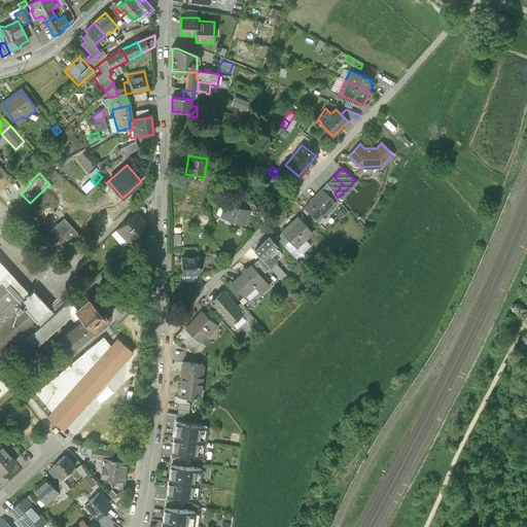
[(288,195),(292,185),(270,177),(266,185),(288,195)]
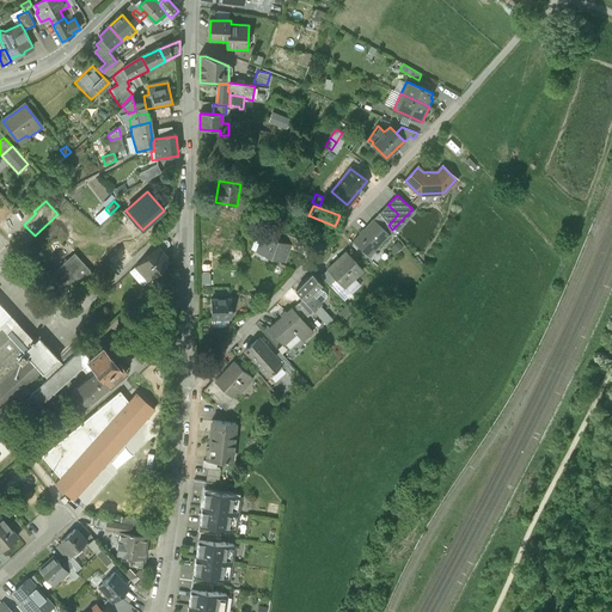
[(389,233),(373,220),(353,242),(363,251),(368,246),(373,250),(389,233)]
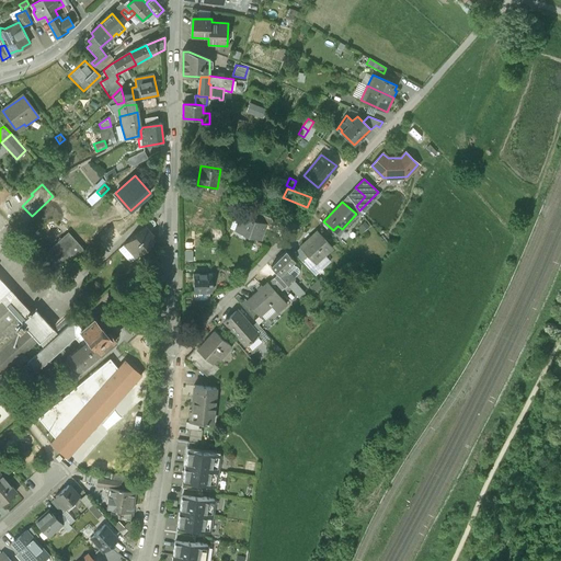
[(259,220),(242,214),(236,230),(260,239),(265,224),(265,222),(259,220)]
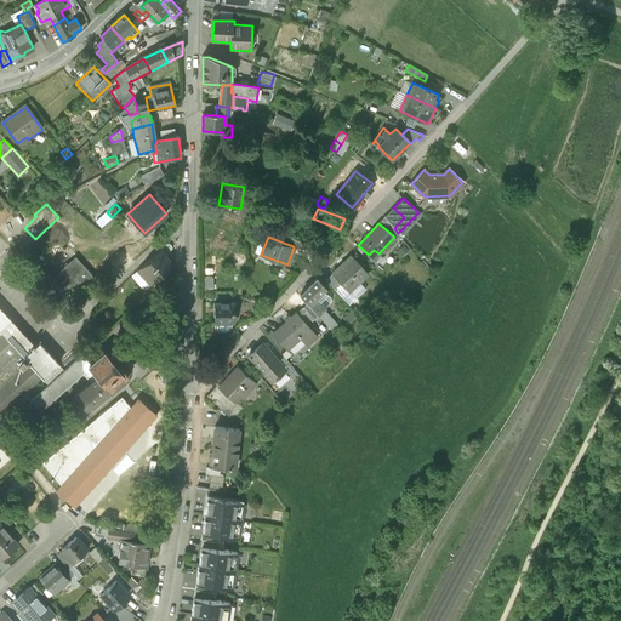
[(301,241),(289,237),(286,244),(294,246),(294,248),(298,249),(301,241)]
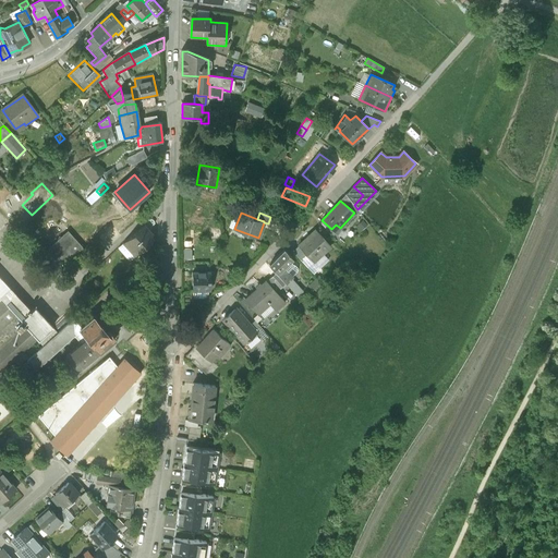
[(148,220),(123,243),(135,256),(155,239),(148,230),(155,225),(154,221),(148,220)]
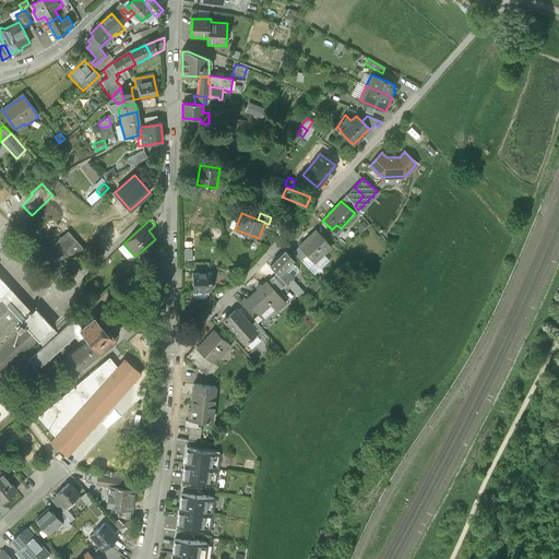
[(83,249),(67,232),(45,252),(55,262),(68,251),(73,258),(83,249)]
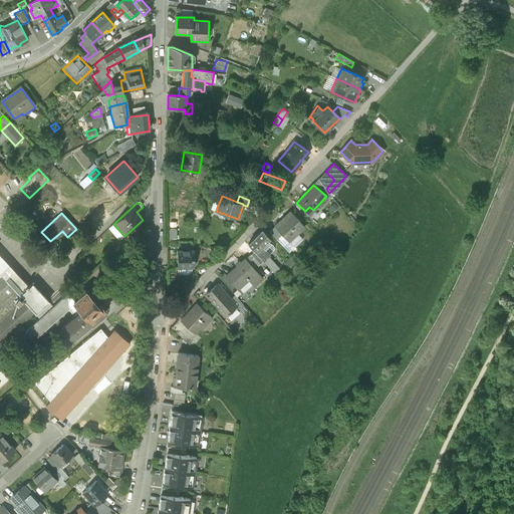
[(291,213),(276,226),(283,234),(289,241),(304,227),(291,213)]
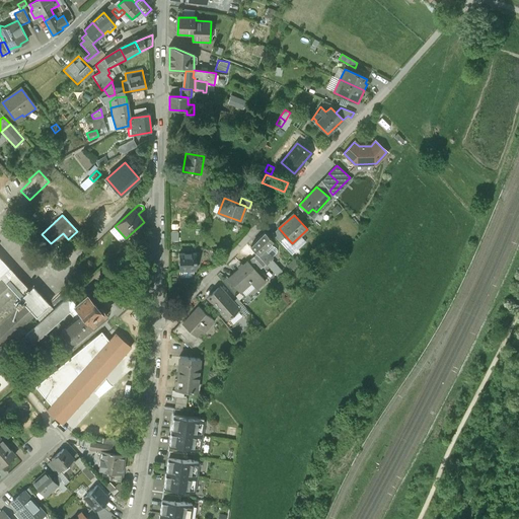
[(279,228),(273,233),(280,241),(286,236),(279,228)]
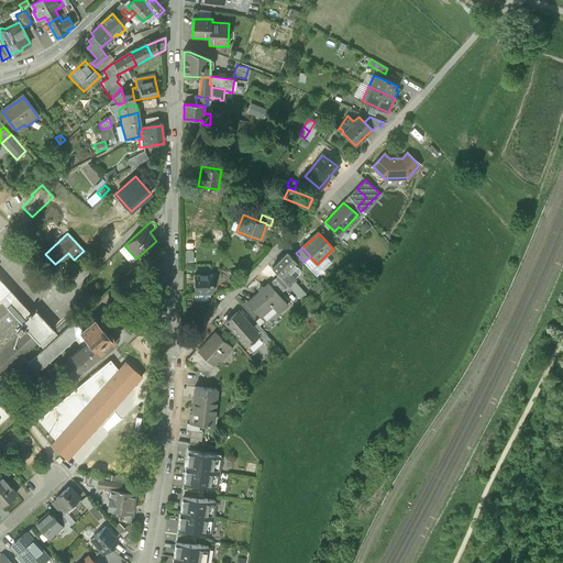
[(288,252),(272,266),(278,275),(288,285),(293,280),(300,274),(300,269),(293,262),(296,260),(288,252)]
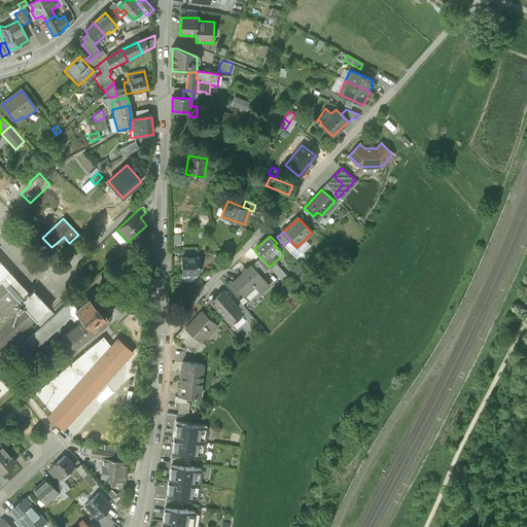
[(199,257),(182,257),(182,274),(199,274),(199,257)]
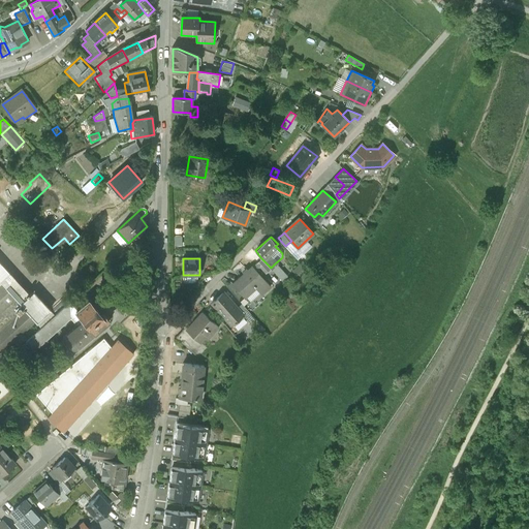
[(266,274),(272,269),(271,268),(261,258),(252,267),(256,271),(260,268),(266,274)]
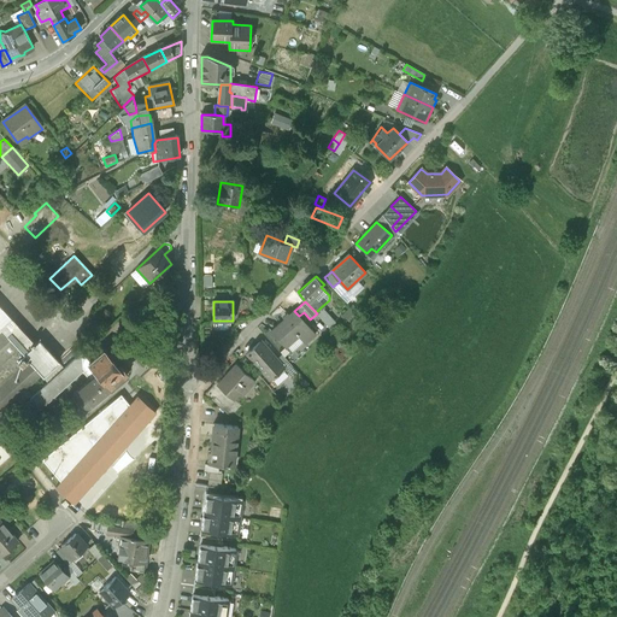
[(0,304),(0,362),(18,346),(1,328),(12,318),(0,304)]
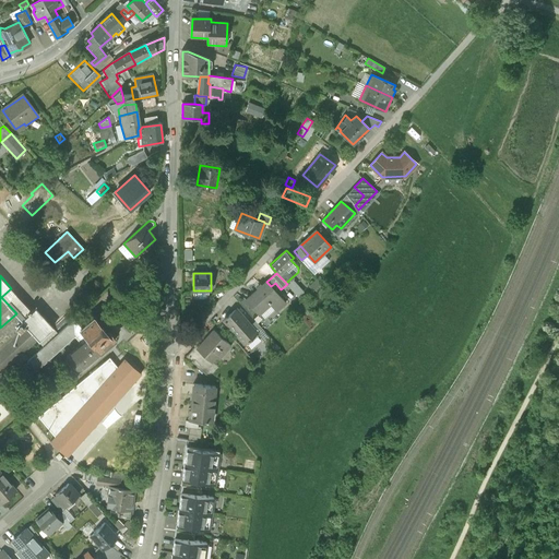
[(304,292),(290,278),(286,283),(287,284),(298,297),(304,292)]
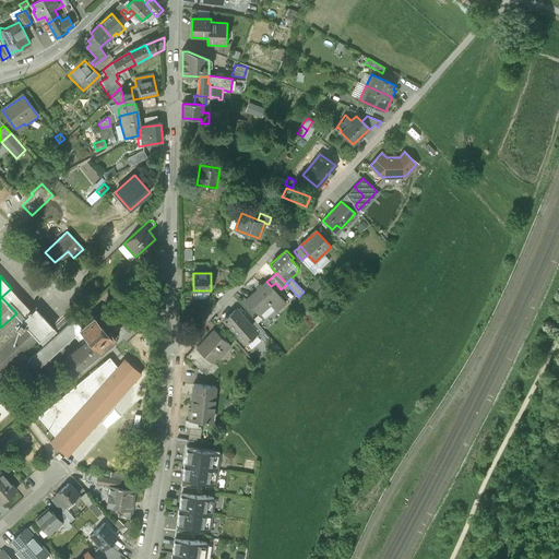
[(321,284),(316,278),(308,286),(313,292),(321,284)]
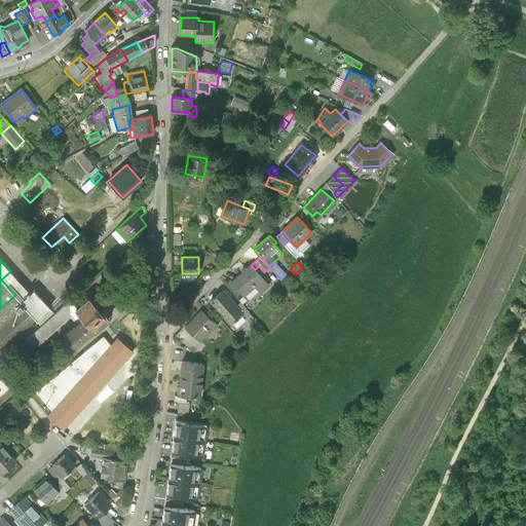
[(250,264),(230,282),(242,295),(253,285),(259,291),(267,283),(255,269),(251,265),(250,264)]
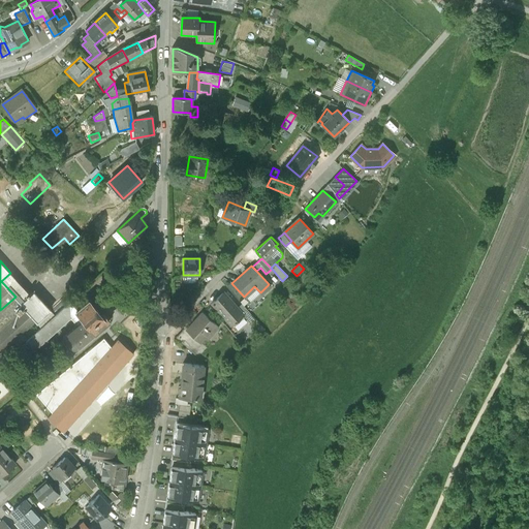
[(19,312),(0,330),(0,352),(35,320),(36,321),(50,310),(33,291),(16,308),(19,312)]
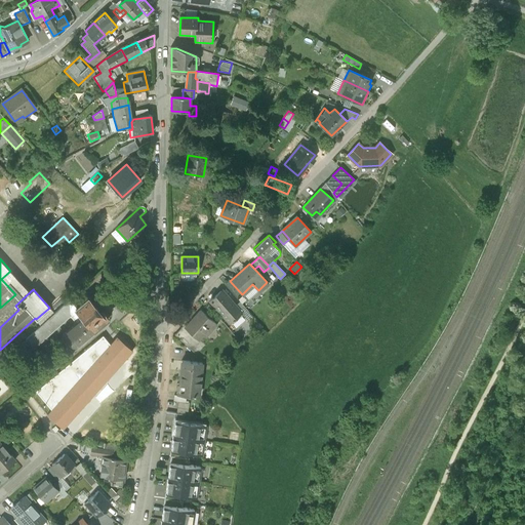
[(235,306),(221,290),(209,301),(215,307),(224,315),(230,321),(240,312),(235,306)]
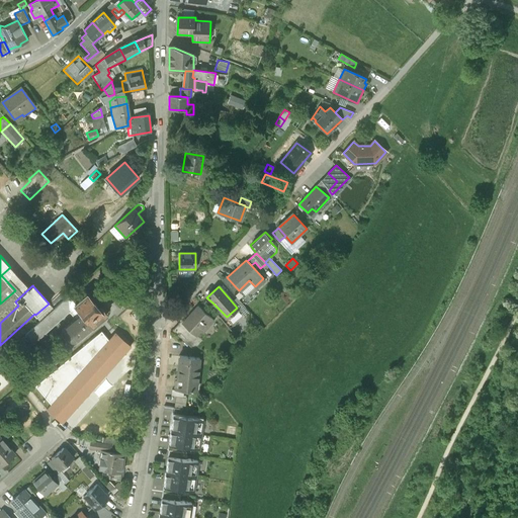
[(76,318),(62,330),(63,332),(61,334),(70,344),(106,313),(101,307),(99,309),(86,293),(76,303),(69,295),(25,334),(32,341),(33,340),(32,339),(51,323),(53,325),(70,310),(76,318)]
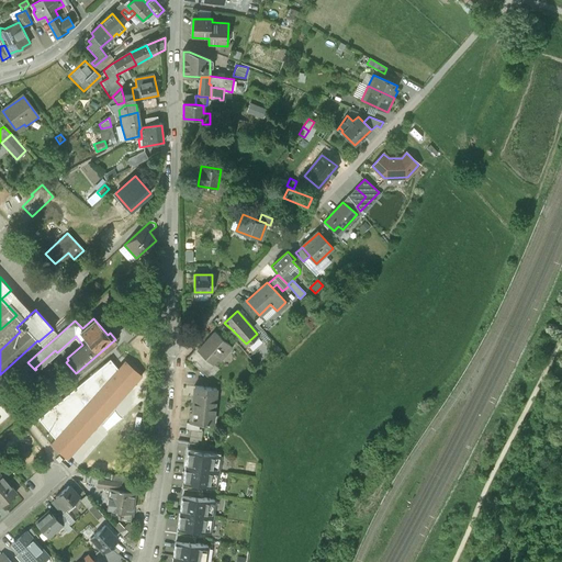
[(266,334),(257,323),(251,327),(257,334),(260,338),(266,334)]
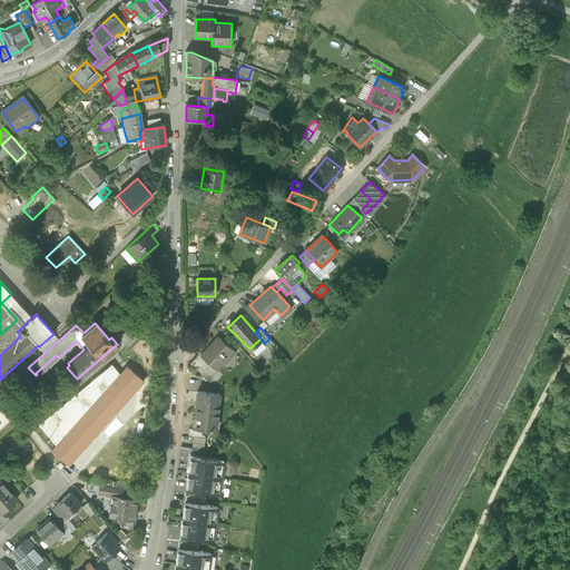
[(235,352),(218,337),(202,356),(200,356),(216,370),(216,369),(226,359),(228,360),(235,352)]
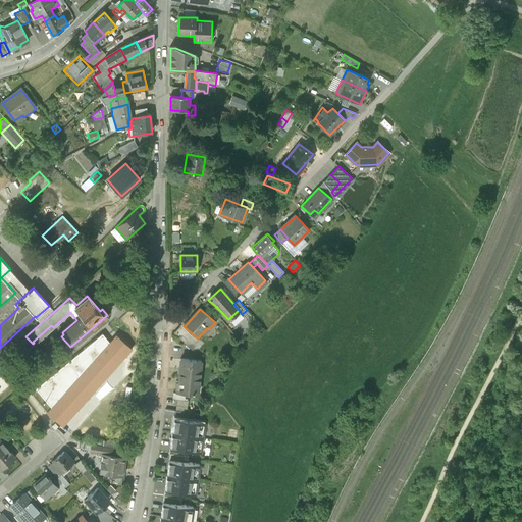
[(198,338),(184,326),(185,326),(183,325),(174,334),(193,352),(197,352),(204,345),(198,337),(198,338)]
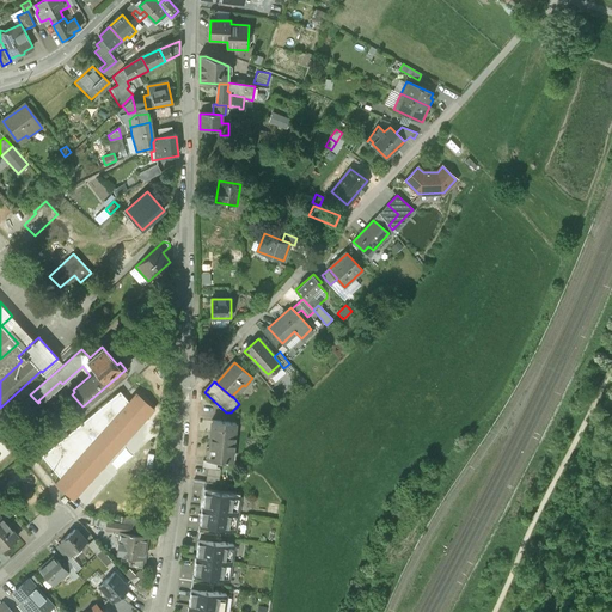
[(120,391),(112,397),(116,401),(121,397),(123,395),(120,391)]
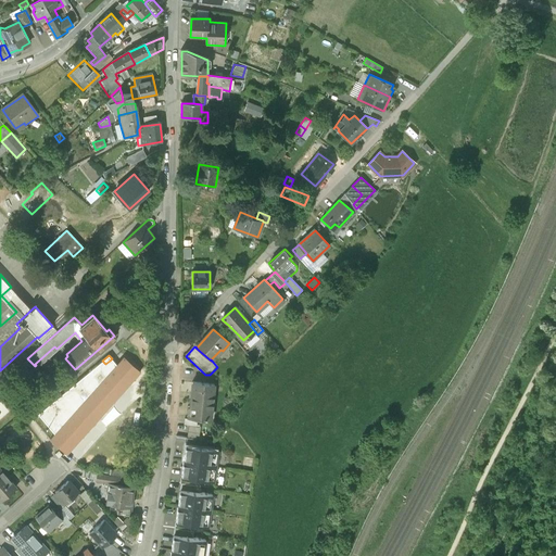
[(50,440),(67,454),(140,371),(124,356),(116,365),(112,358),(110,361),(105,364),(102,361),(62,393),(38,414),(54,434),(52,437),(50,440)]
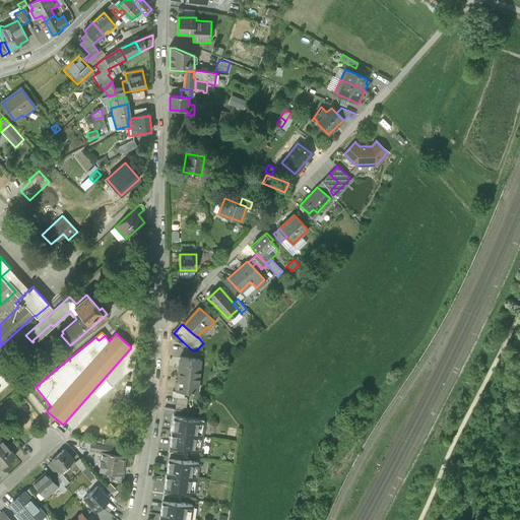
[(200,361),(181,359),(178,381),(180,381),(179,391),(197,392),(200,361)]
